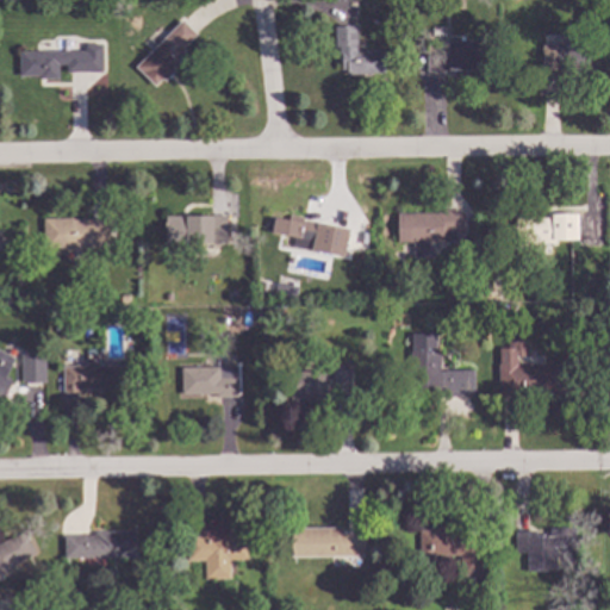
[(109,1),(109,16),(94,14),(95,1),(109,1)]
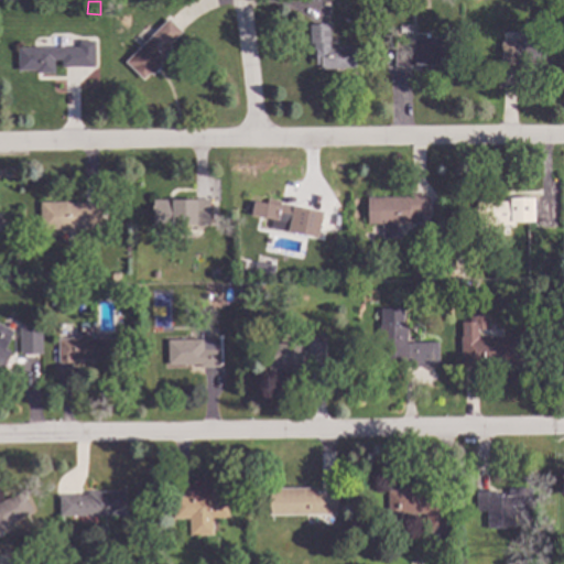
[(182,32),(169,45),(171,47),(163,55),(165,56),(159,64),(161,66),(152,75),(150,73),(142,79),(125,62),(167,19),(182,32)]
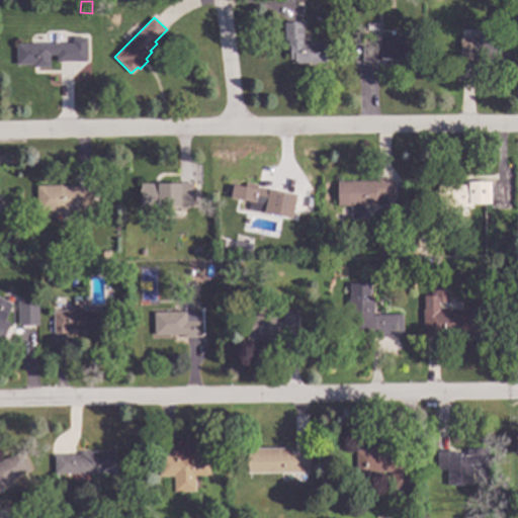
[(303,39),(310,38),(310,44),(325,42),(326,63),(294,64),(294,60),(290,60),(290,52),(288,52),(287,39),(285,39),(284,22),(301,22),(303,39)]
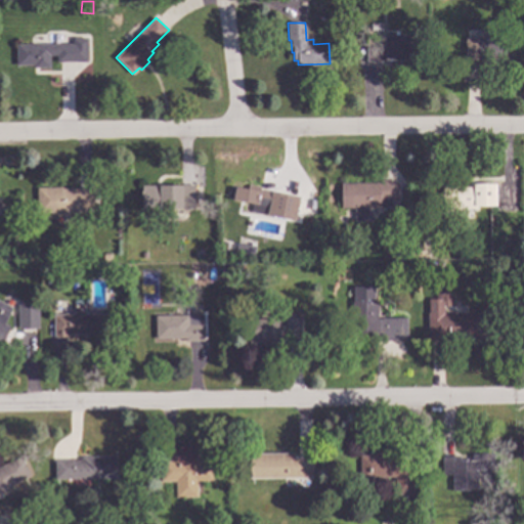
[(412,60),(382,60),(382,62),(367,62),(366,48),(385,47),(384,35),(412,35),(412,60)]
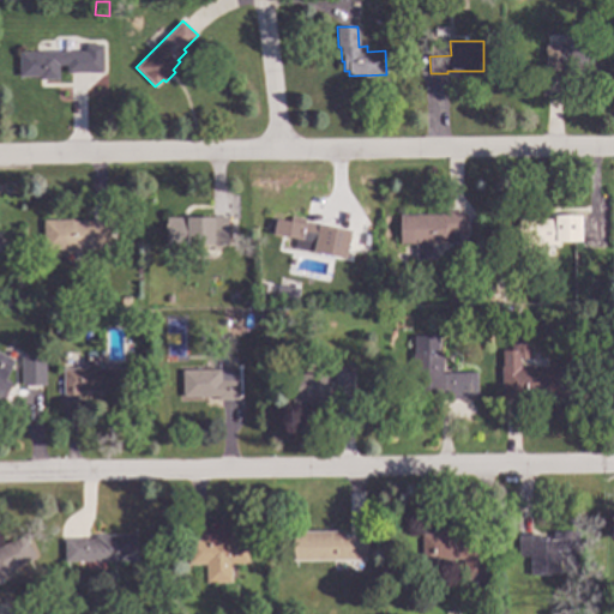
[(595,72),(561,73),(561,82),(547,83),(546,49),(559,49),(559,43),(594,42),(595,72)]
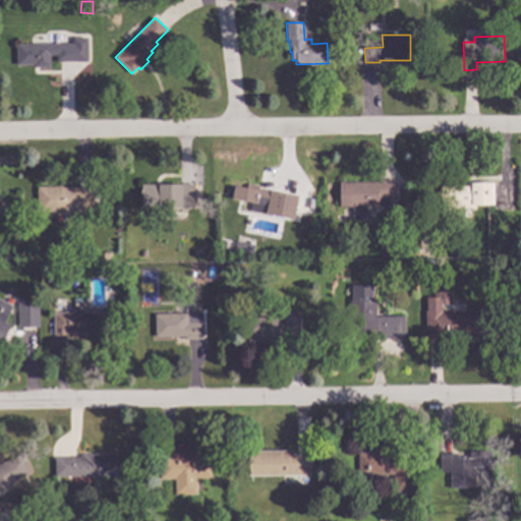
[(88,61),(56,61),(56,55),(50,55),(50,67),(34,67),(34,65),(17,65),(16,44),(73,44),(73,38),(87,38),(88,61)]
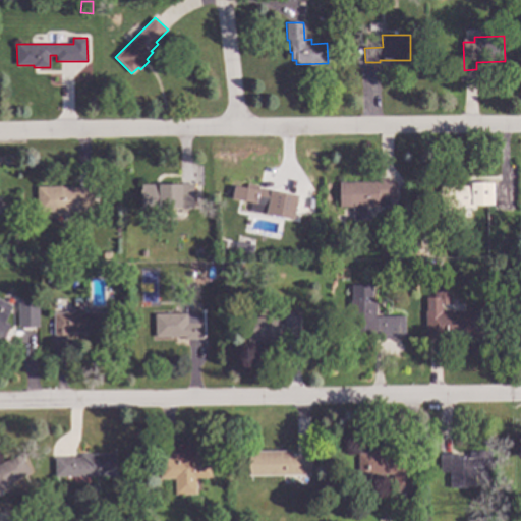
[(394,200),(390,200),(390,207),(366,207),(366,212),(369,212),(369,220),(353,220),(353,208),(339,208),(339,183),(378,182),(378,179),(394,179),(394,200)]
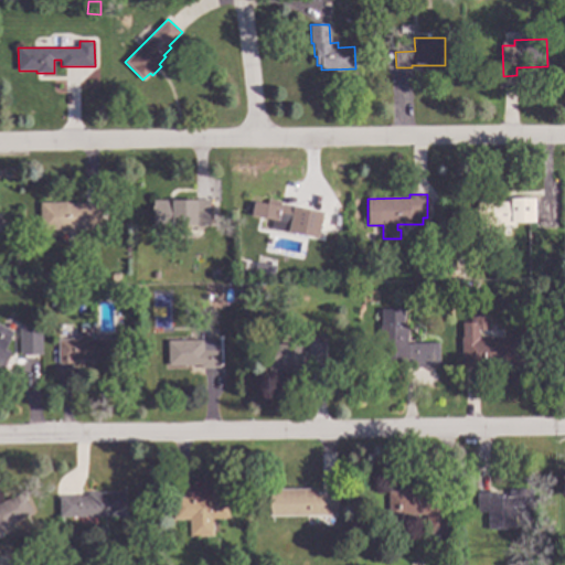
[(516,200),(535,200),(535,223),(514,223),(514,234),(493,234),(493,226),(478,226),(478,202),(508,202),(508,198),(516,198),(516,200)]
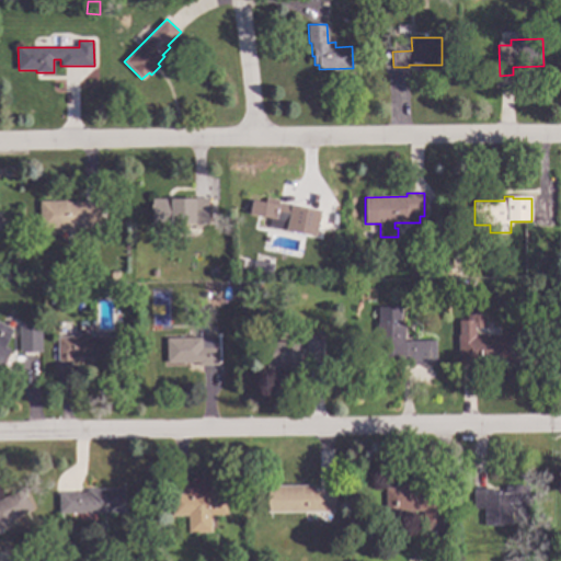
[(275,199),(275,203),(319,210),(315,236),(287,230),(289,221),(286,221),(284,229),(268,226),(270,220),(251,217),(251,215),(245,214),(249,198),(266,202),(267,197),(275,199)]
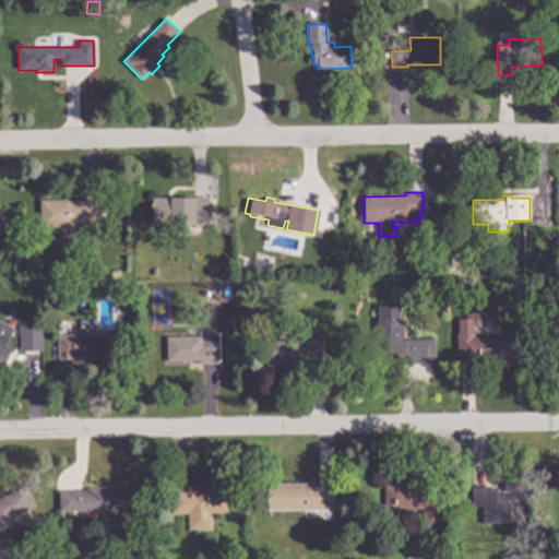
[(207,222),(194,222),(194,224),(152,225),(152,199),(207,198),(207,222)]
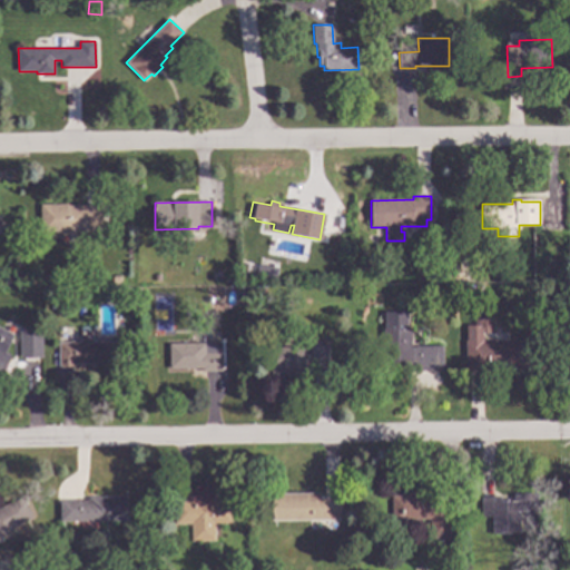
[(68,206),(101,205),(102,231),(41,232),(40,205),(68,204),(68,206)]
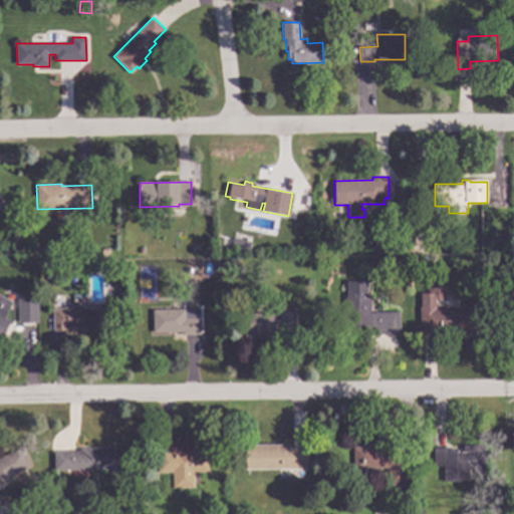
[(412,247),(404,247),(404,235),(412,235),(412,247)]
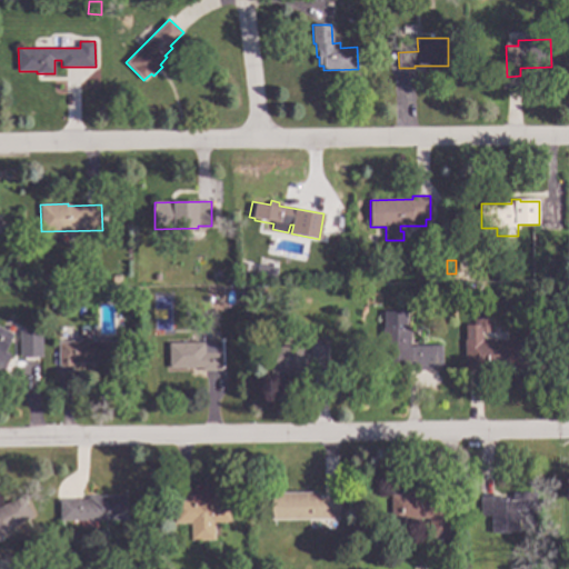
[(278,269),(276,279),(256,275),(258,265),(278,269)]
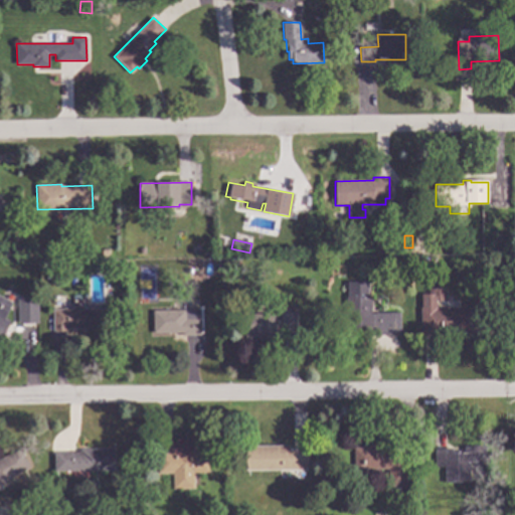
[(368,297),(371,297),(371,314),(375,314),(375,313),(400,313),(400,335),(375,335),(375,332),(365,332),(365,330),(357,330),(357,333),(346,333),(345,297),(347,297),(347,282),(368,282),(368,297)]
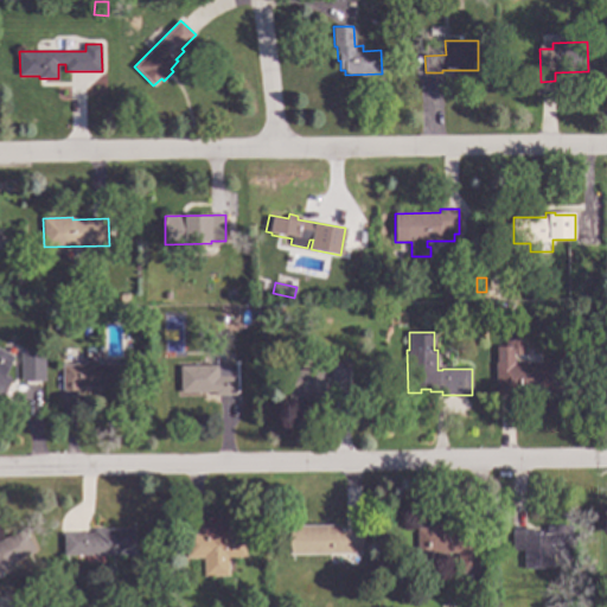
[(523,353),(513,353),(513,363),(564,362),(566,393),(496,394),(494,346),(504,346),(504,339),(523,339),(523,353)]
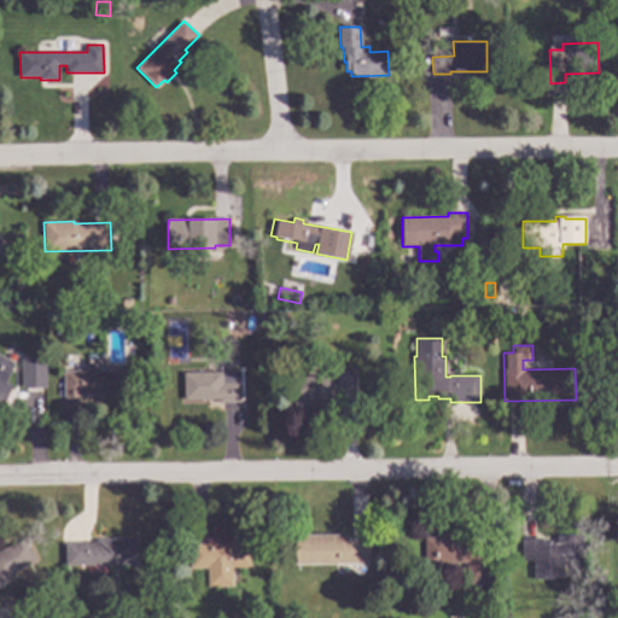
[(99,372),(121,371),(122,397),(101,398),(101,395),(80,396),(80,398),(65,398),(64,372),(88,371),(87,353),(99,353),(99,372)]
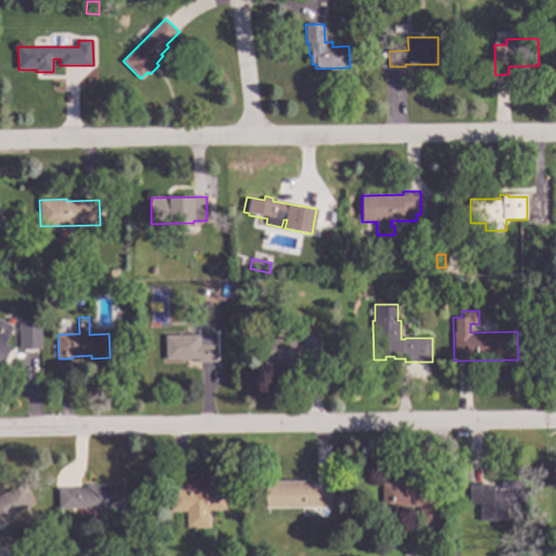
[(0,320),(13,327),(4,344),(11,348),(0,368),(0,320)]
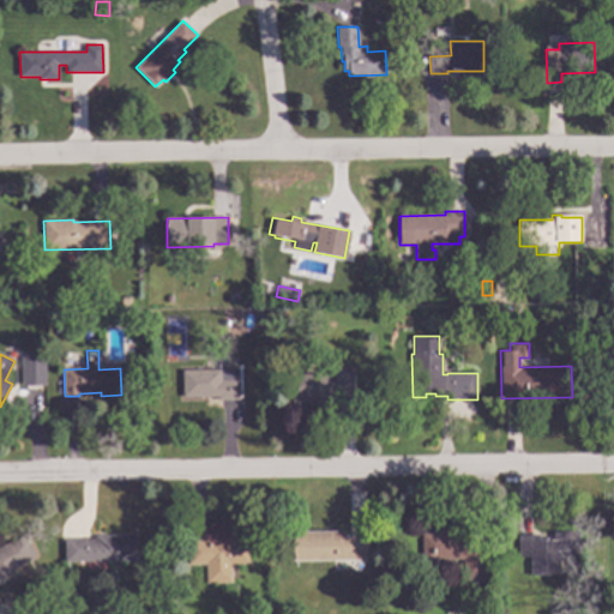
[(41,385),(28,386),(25,367),(40,366),(41,385)]
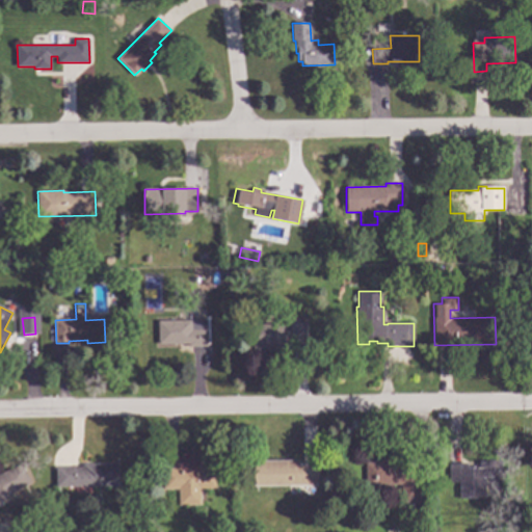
[(207,346),(188,347),(188,344),(158,345),(158,321),(207,320),(207,346)]
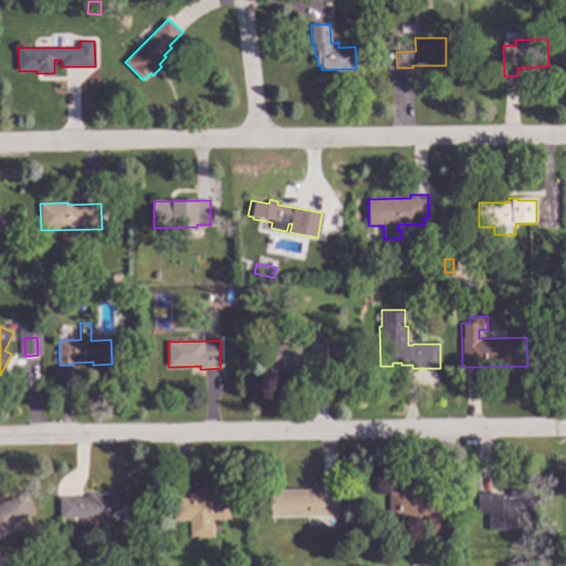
[(304,369),(269,370),(269,345),(303,344),(304,369)]
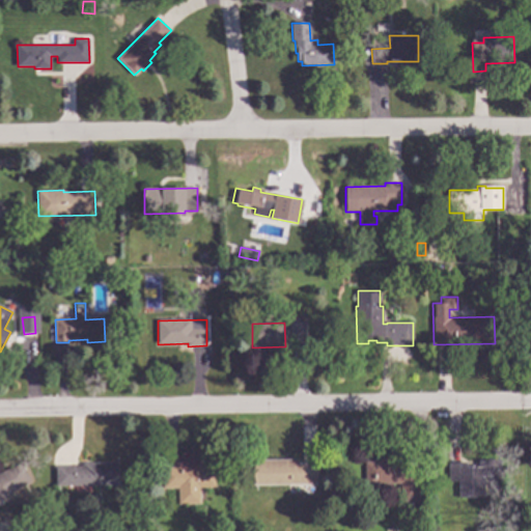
[(306,342),(290,343),(289,324),(305,323),(306,342)]
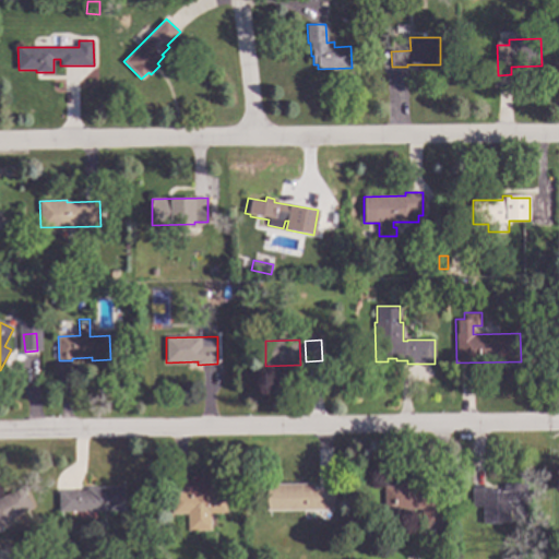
[(416,487),(440,486),(440,526),(421,527),(421,509),(397,509),(397,521),(384,522),(384,487),(394,487),(393,484),(416,483),(416,487)]
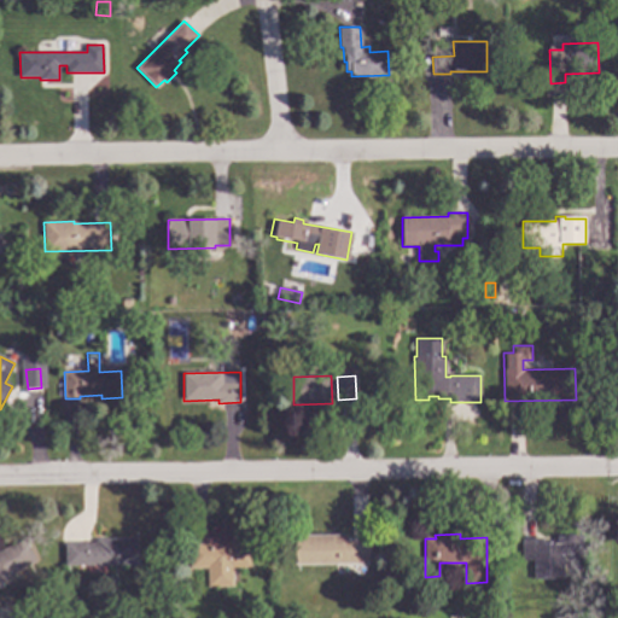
[(343,540),(368,540),(368,564),(296,565),(296,536),(343,535),(343,540)]
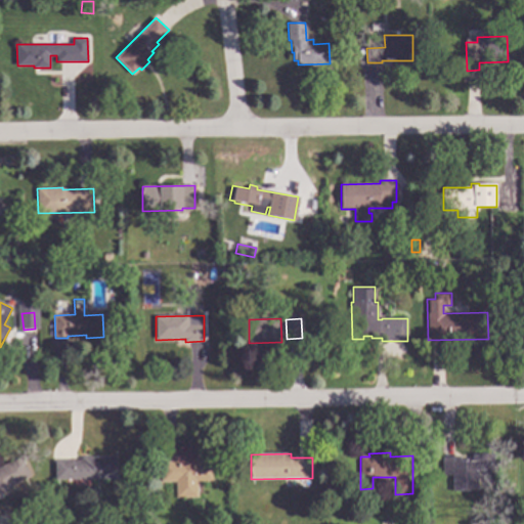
[(494,471),(477,471),(478,490),(452,491),(452,475),(442,476),(442,456),(461,456),(461,460),(473,459),(472,454),(493,453),(494,471)]
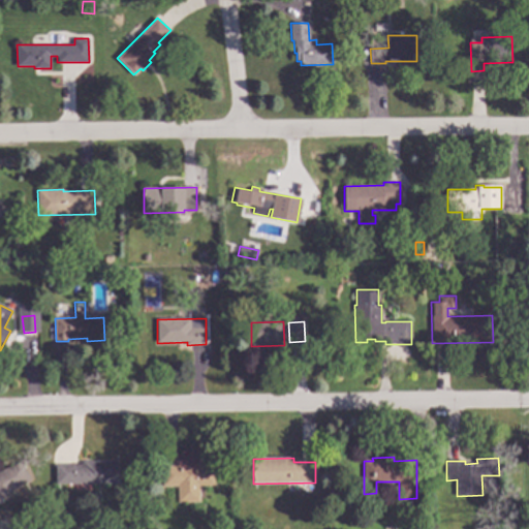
[(214,486),(198,486),(199,502),(177,502),(176,486),(161,487),(161,465),(178,465),(178,462),(192,462),(192,459),(214,459),(214,486)]
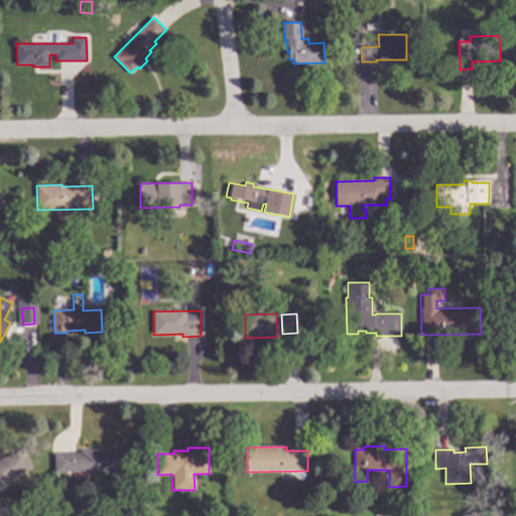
[(29,470),(0,483),(0,459),(20,449),(29,470)]
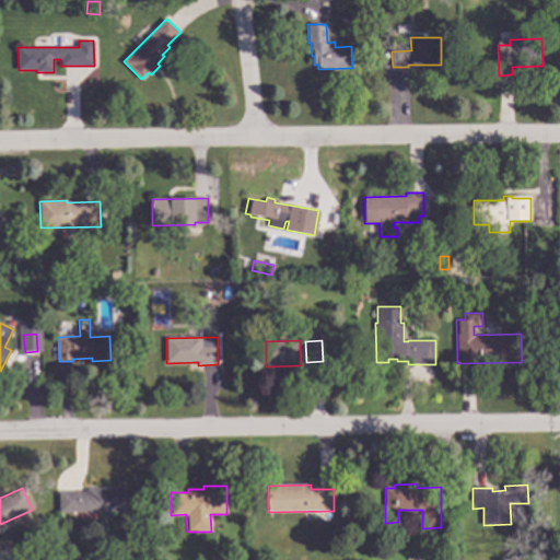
[(125,511),(59,512),(59,492),(88,492),(88,489),(125,488),(125,511)]
